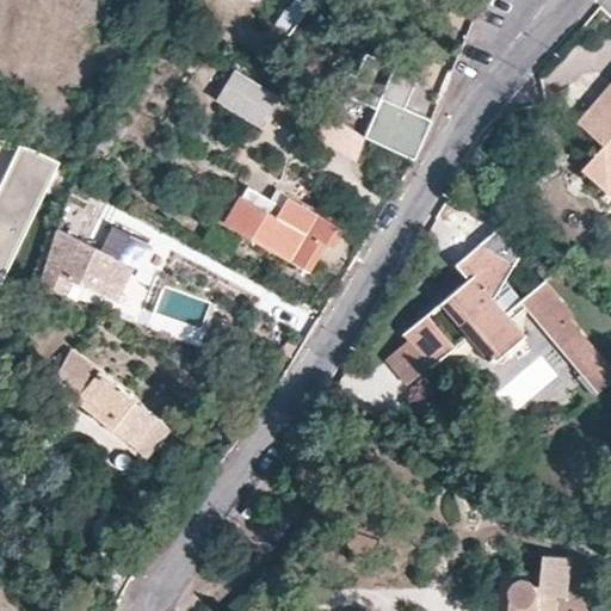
[(377,107),(364,136),(415,159),(432,118),(405,106),(419,75),(407,71),(414,55),(384,42),(377,57),(366,53),(359,68),(345,62),(334,88),(377,107)]
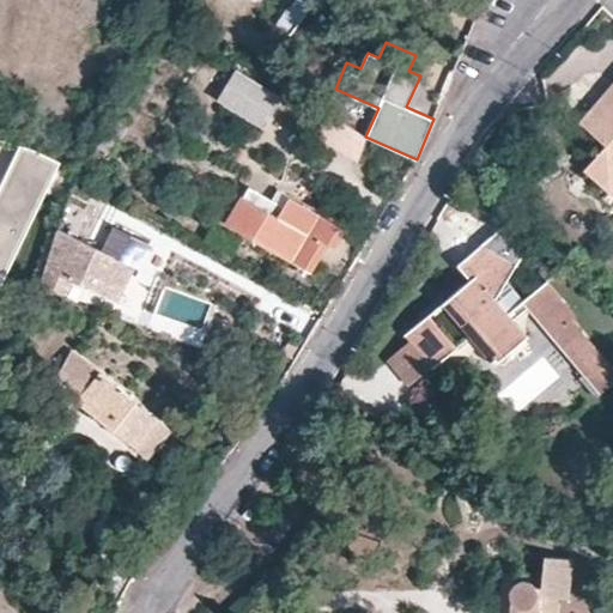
[(232,77),(218,101),(261,127),(277,101),(232,77)]
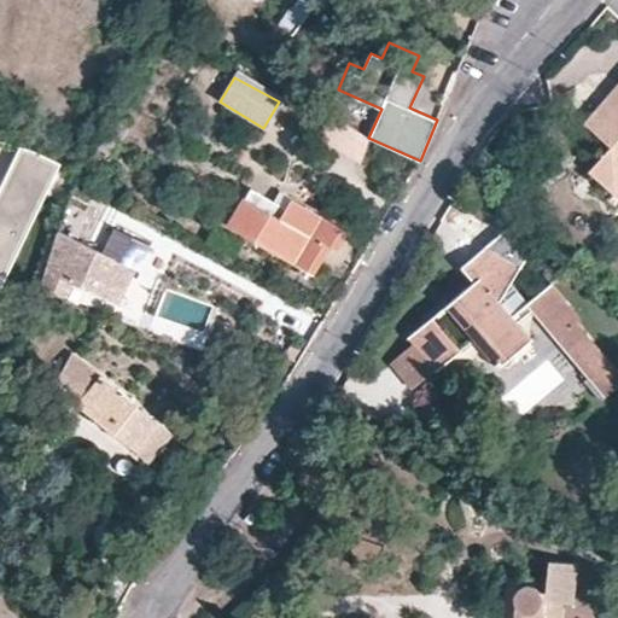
[(614,196),(617,191),(617,83),(614,88),(617,91),(617,109),(613,105),(592,132),(607,146),(587,172),(614,196)]
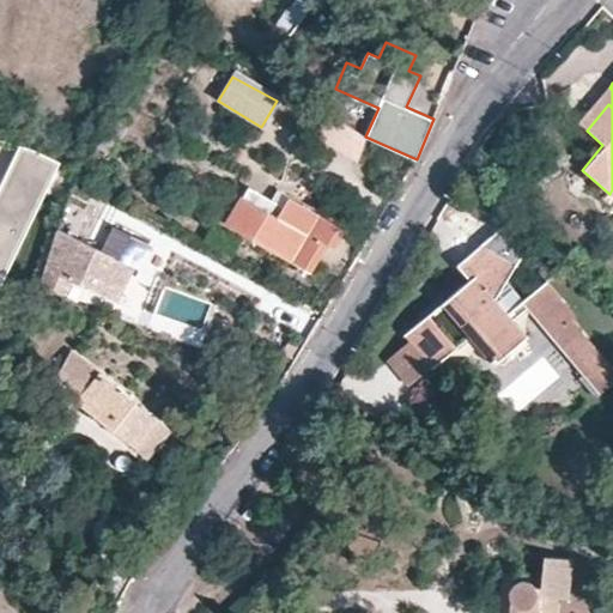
[(612,90),(610,87),(580,123),(587,131),(608,104),(612,108),(612,90)]
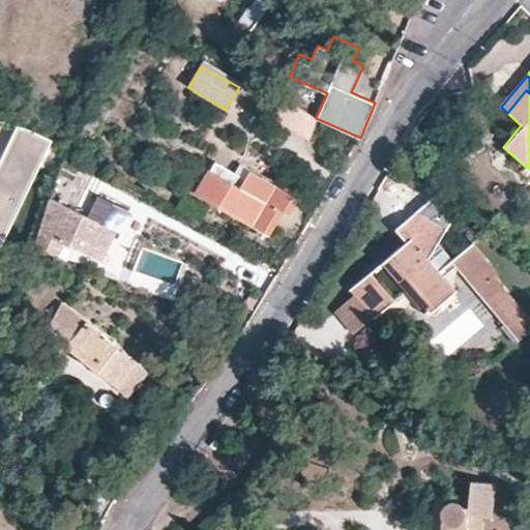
[(0,259),(46,176),(11,158),(0,179),(0,259)]
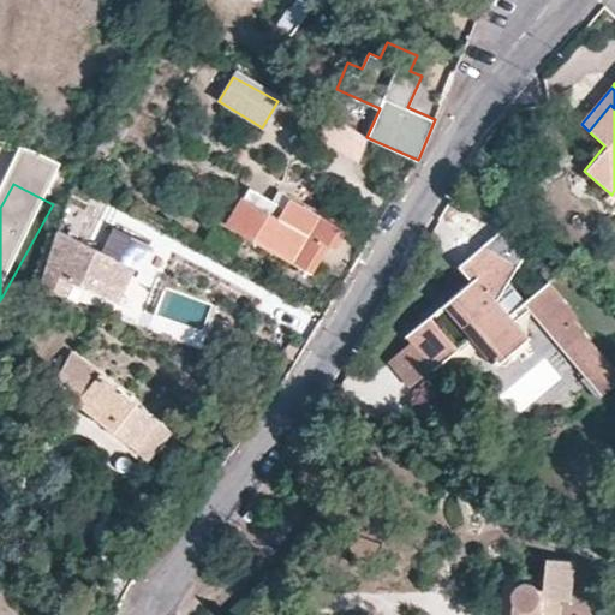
[(243,201),(246,204),(276,221),(282,208),(250,190),(243,201)]
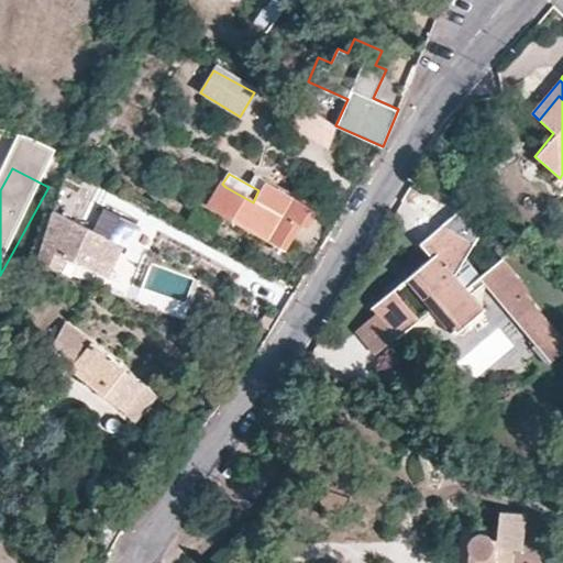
[(258,190),(253,202),(225,187),(222,184),(209,206),(268,240),(284,216),(299,225),(306,229),(316,211),(265,181),(258,190)]
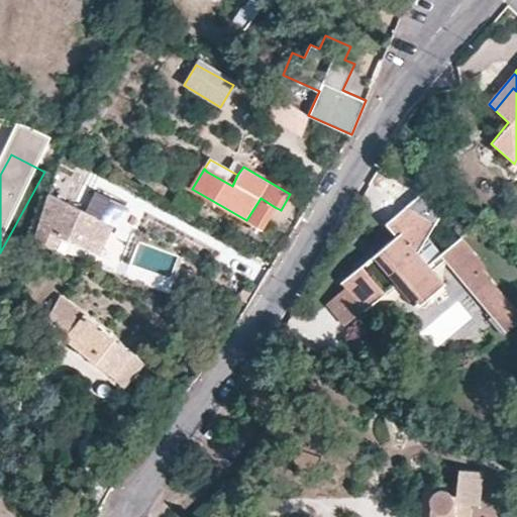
[(97,191),(87,212),(48,196),(34,240),(54,249),(62,235),(100,252),(113,225),(116,225),(121,215),(116,201),(97,191)]
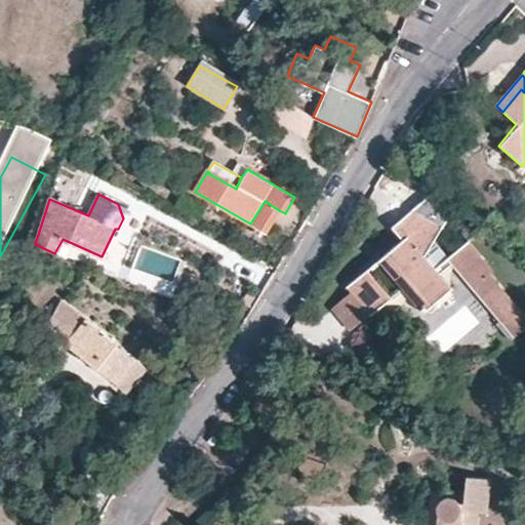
[(250,224),(266,234),(279,210),(265,201),(250,224)]
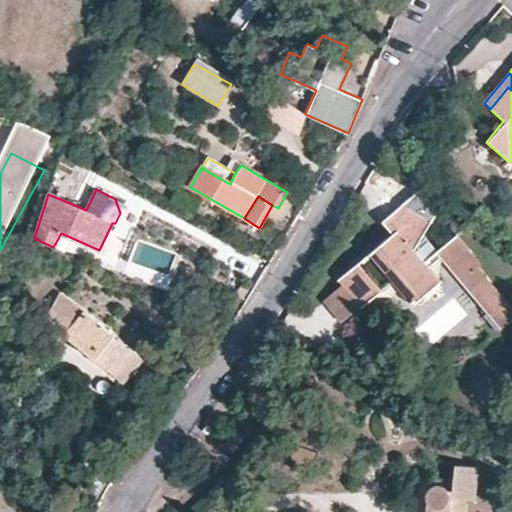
[(436,252),(423,237),(432,224),(402,205),(383,222),(392,233),(369,251),(371,255),(369,257),(365,260),(361,261),(357,261),(339,278),(343,283),(362,305),(363,306),(392,280),(411,304),(418,297),(418,293),(438,280),(428,268),(440,257),(436,252)]
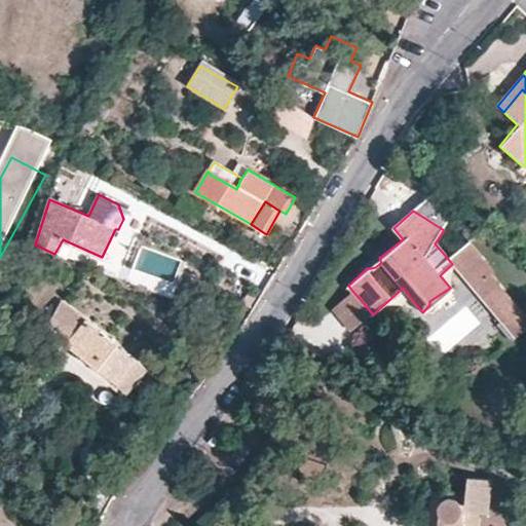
[(525,325),(525,315),(489,273),(492,270),(466,241),(448,259),(452,264),(501,320),(497,325),(511,339),(525,325)]
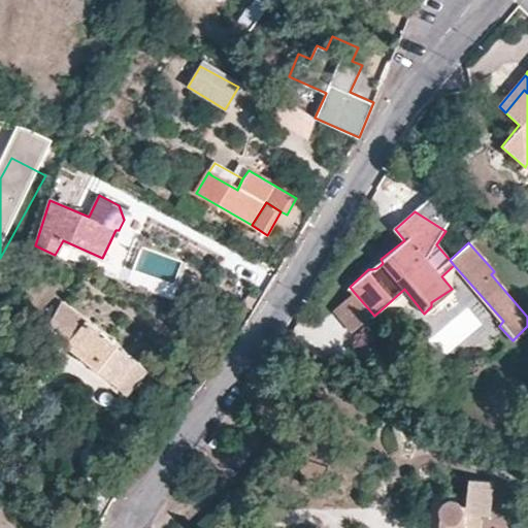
[(373,315),(354,292),(333,309),(353,332),(373,315)]
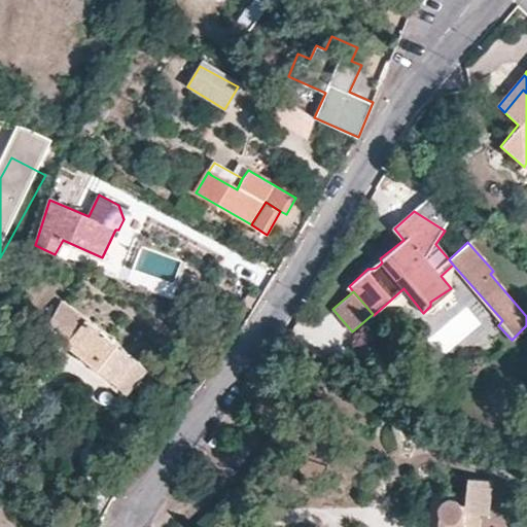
[(126,393),(145,369),(90,322),(61,303),(49,324),(70,340),(67,347),(126,393)]
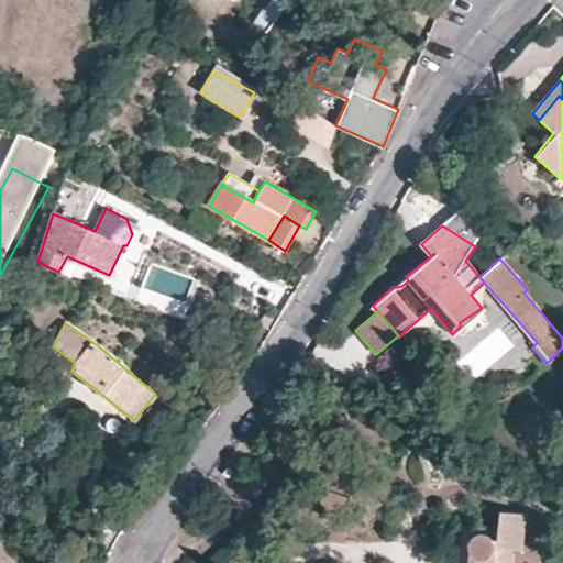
[(467,562),(514,562),(515,548),(495,545),(496,537),(490,537),(487,532),(479,531),(473,533),(468,538),(467,543),(467,548),(470,551),(467,562)]
